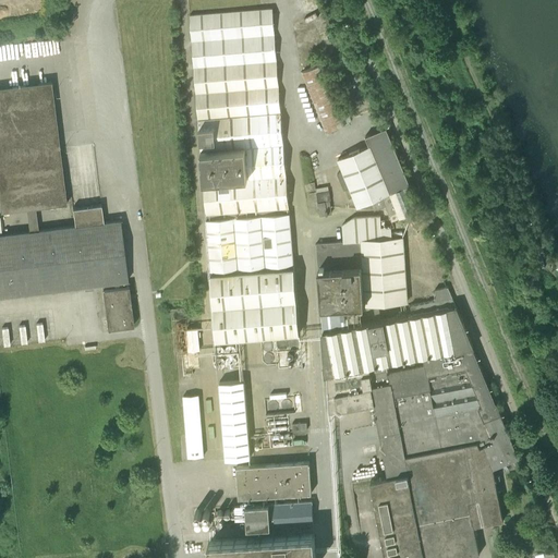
[(291,264),(294,263),(277,67),(273,8),(190,14),(207,219),(206,219),(210,270),(214,270),(214,273),(210,274),(216,340),(300,332),(294,266),(291,267),(291,264)]
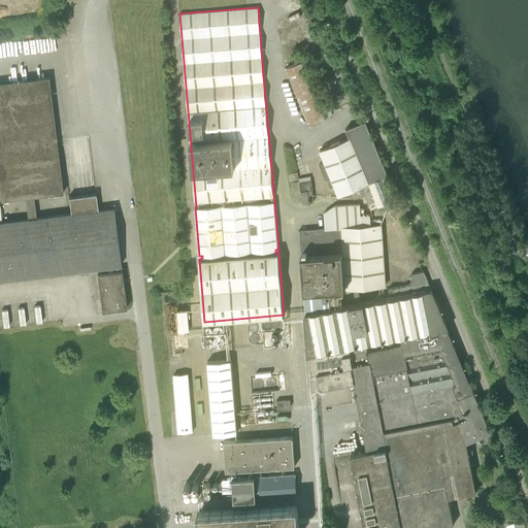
[(307,125),(328,117),(306,60),(285,68),(307,125)]
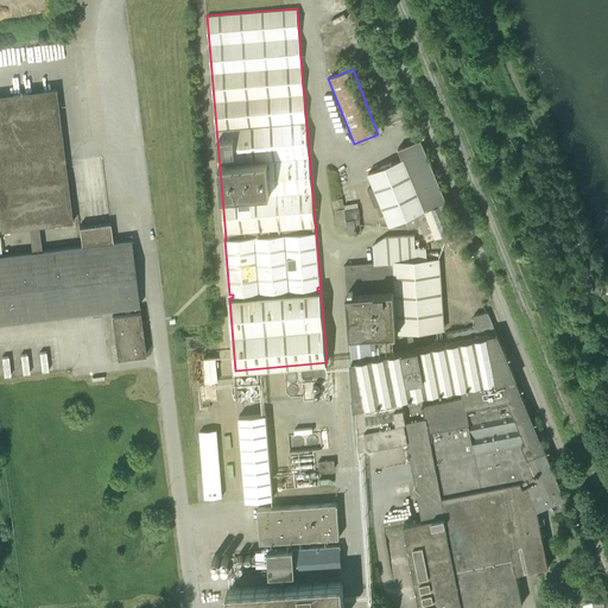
[(56,88),(0,94),(0,227),(0,230),(73,222),(56,88)]
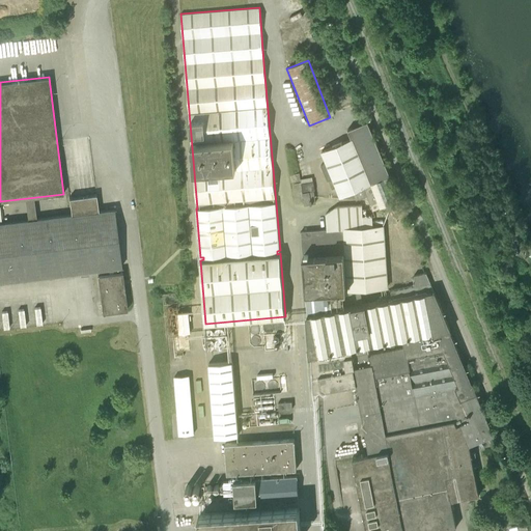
[(390,175),(389,175),(368,127),(358,131),(360,135),(322,150),(327,163),(320,165),(328,180),(329,179),(332,189),(336,187),(340,196),(353,191),(357,199),(367,195),(373,210),(400,198),(390,175)]
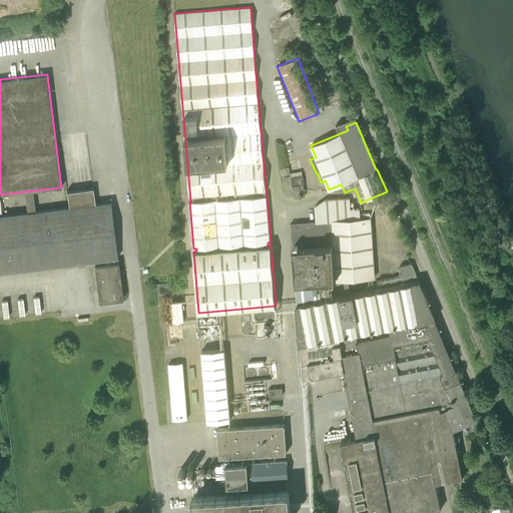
[(289,167),(281,168),(282,175),(290,173),(289,167)]
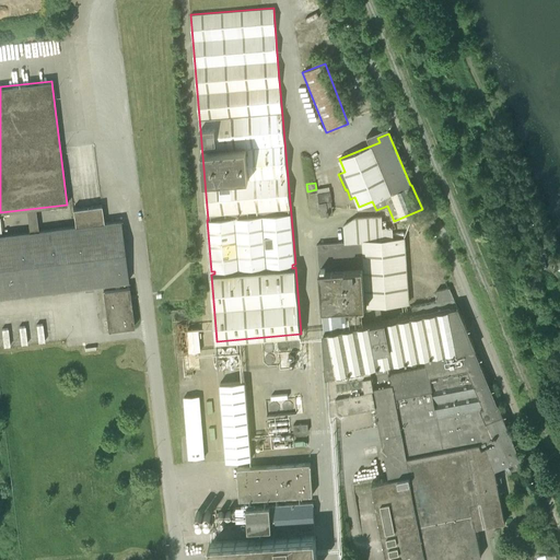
[(318,193),(322,214),(333,213),(331,200),(330,190),(318,193)]
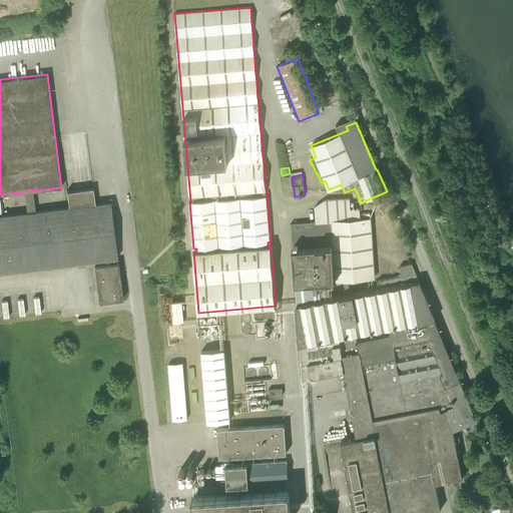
[(69,207),(0,215),(0,272),(93,261),(93,263),(98,302),(123,299),(118,260),(115,260),(115,258),(117,257),(110,202),(95,203),(93,187),(66,191),(69,207)]
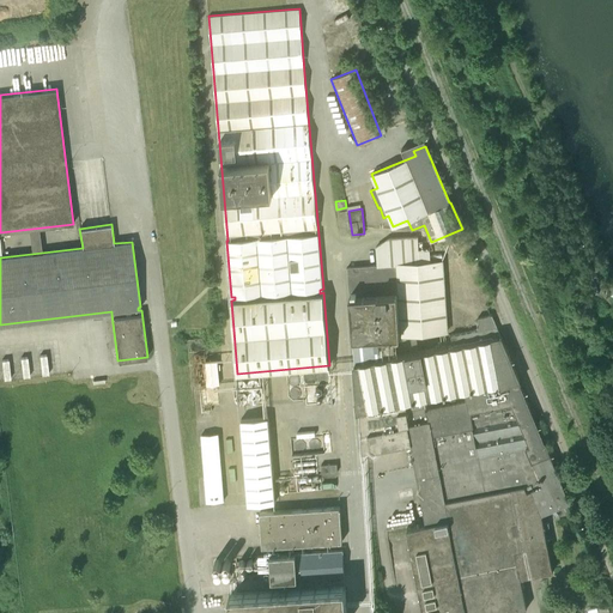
[(443,238),(445,243),(463,236),(461,231),(443,238)]
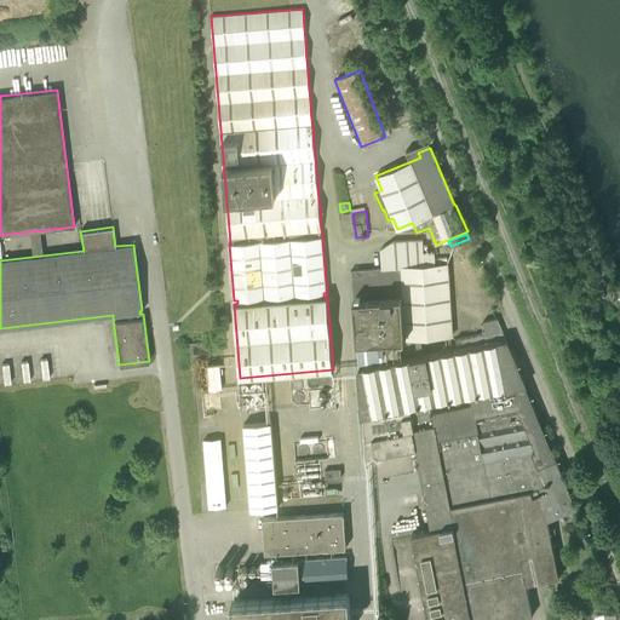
[(551,447),(550,447),(524,385),(526,385),(506,339),(498,319),(483,321),(484,329),(482,329),(483,333),(457,338),(458,349),(409,357),(409,359),(403,360),(385,363),(383,340),(401,338),(405,338),(452,334),(446,264),(435,265),(434,252),(424,252),(423,239),(394,241),(380,250),(380,257),(382,268),(351,270),(366,458),(411,449),(412,457),(417,455),(420,471),(431,529),(412,533),(429,619),(506,619),(533,615),(527,584),(560,578),(547,518),(566,511),(566,512),(570,511),(573,515),(579,512),(577,506),(551,447)]
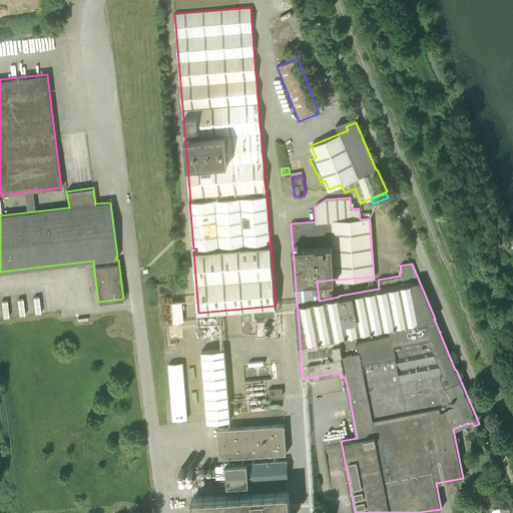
[(173,322),(183,321),(181,302),(171,303),(173,322)]
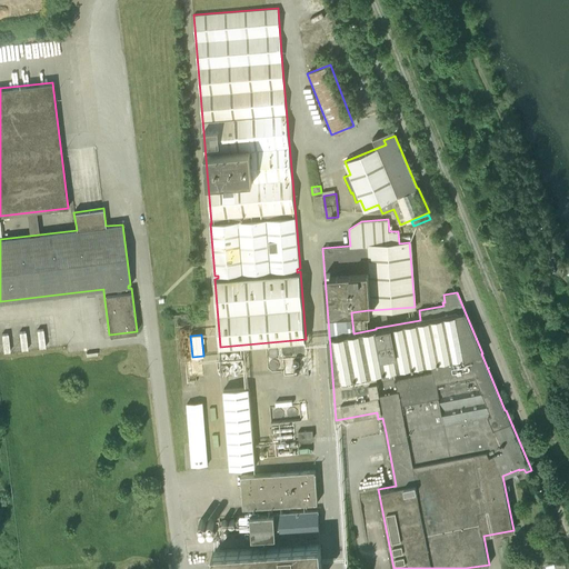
[(230,468),(256,466),(249,387),(223,389),(230,468)]
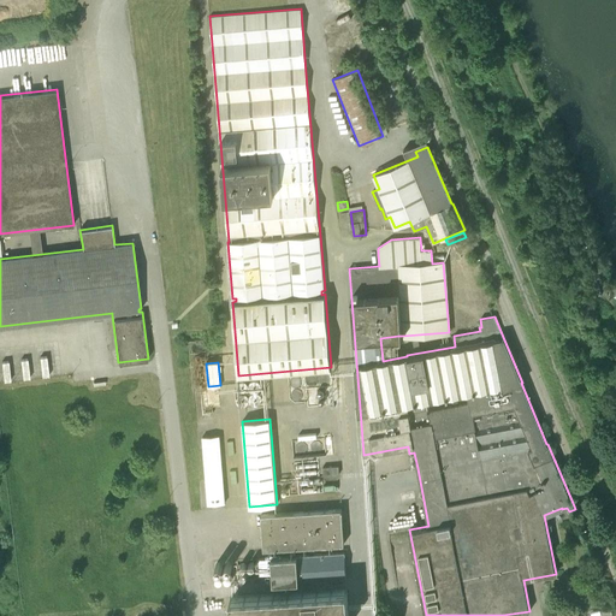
[(208,504),(225,503),(220,436),(202,437),(208,504)]
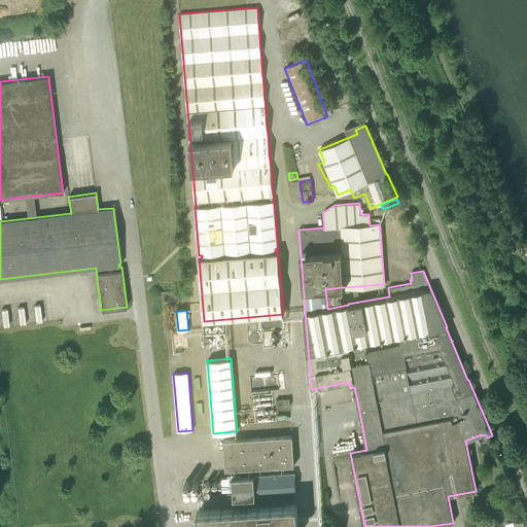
[(290,406),(289,398),(276,399),(277,407),(290,406)]
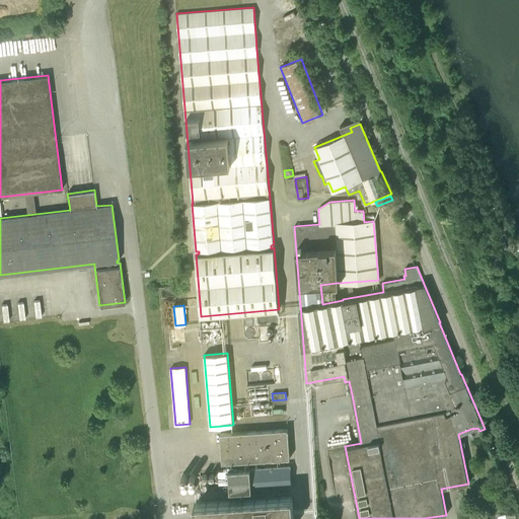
[(222,462),(290,458),(288,429),(220,433),(222,462)]
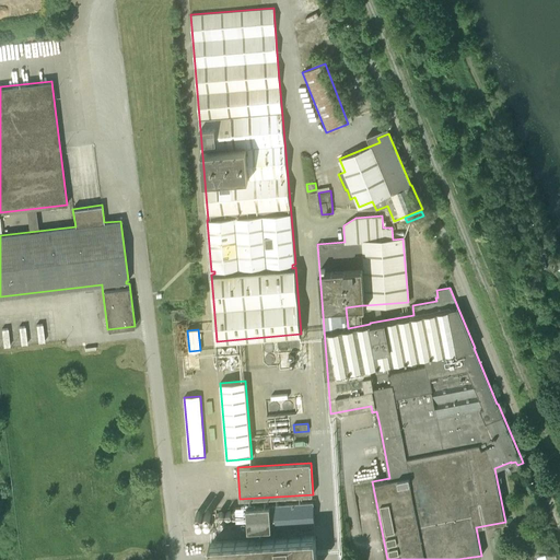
[(313,525),(315,525),(313,502),(241,506),(241,502),(235,503),(235,508),(236,522),(247,521),(248,528),(300,525),(300,529),(314,528),(313,525)]
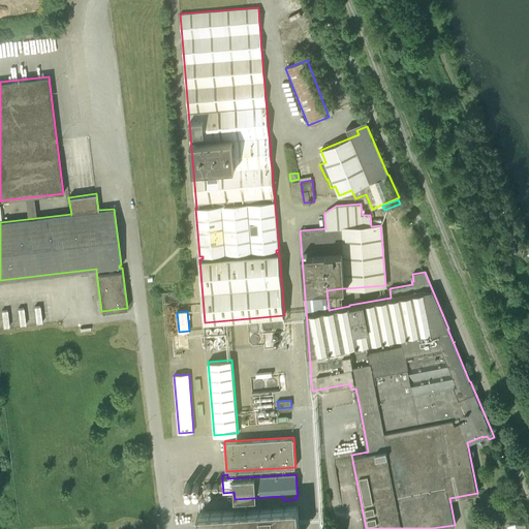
[(198,528),(299,528),(298,505),(197,512),(198,528)]
